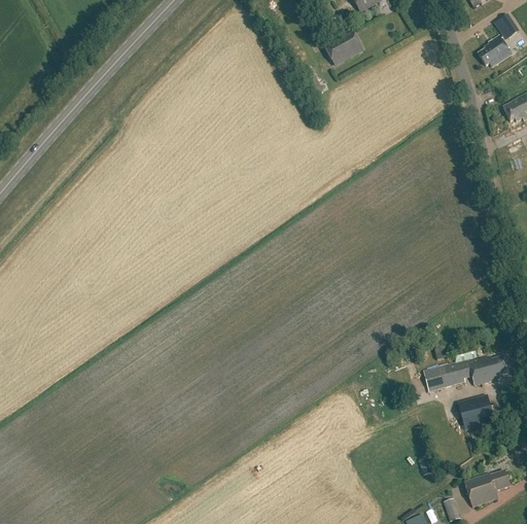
[(507,13),(500,18),(508,30),(516,26),(507,13)]
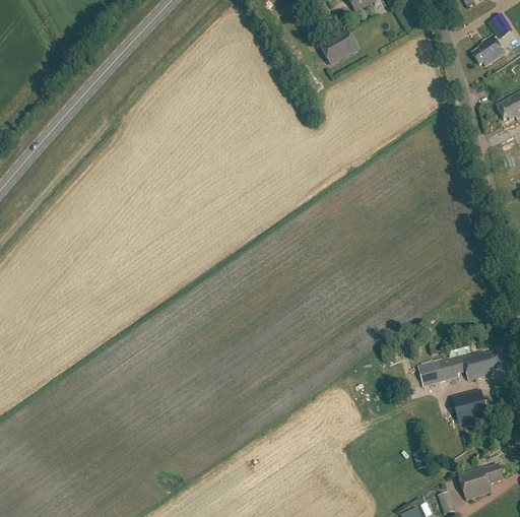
[(331,64),(358,49),(348,31),(321,47),(331,64)]
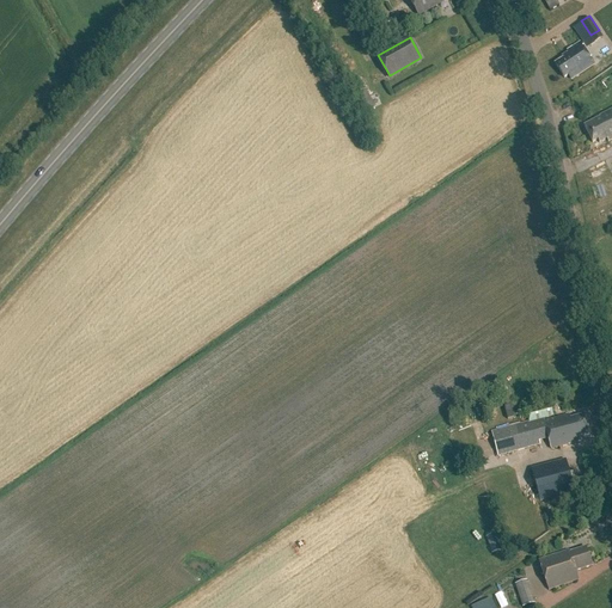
[(568,73),(571,77),(594,61),(580,40),(568,48),(569,50),(563,54),(564,56),(555,61),(564,75),(568,73)]
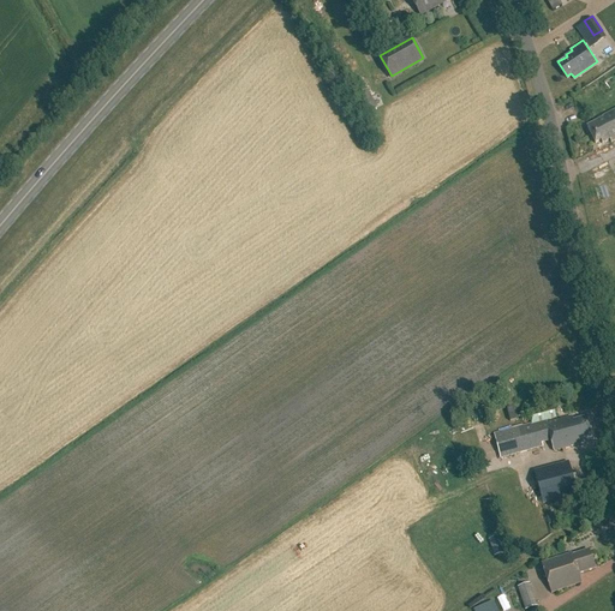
[(354,91),(359,100),(366,96),(360,88),(354,91)]
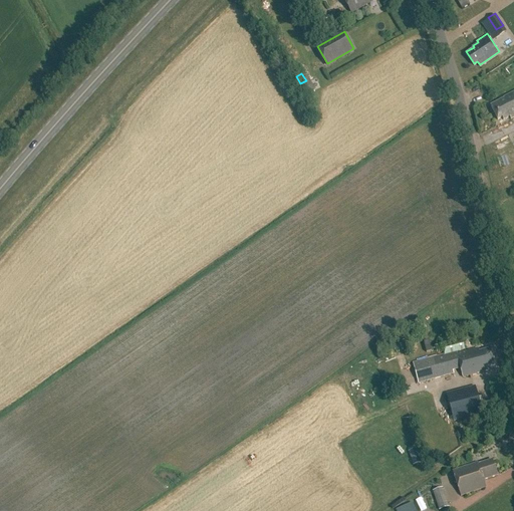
[(512,115),(513,113),(513,87),(501,95),(502,96),(490,103),(498,118),(503,115),(504,117),(512,113),(512,115)]
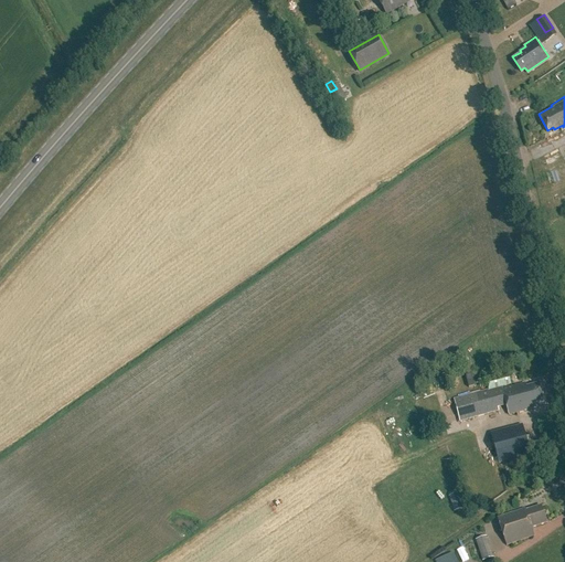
[(466,373),(469,385),(475,383),(471,371),(466,373)]
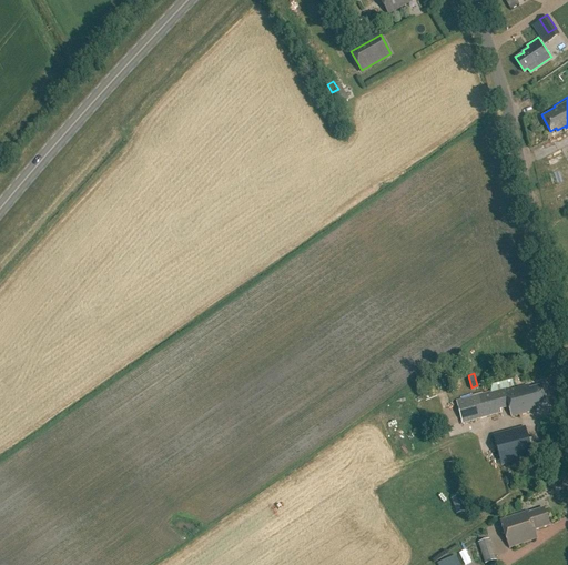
[(514,385),(510,373),(487,379),(489,391),(514,385)]
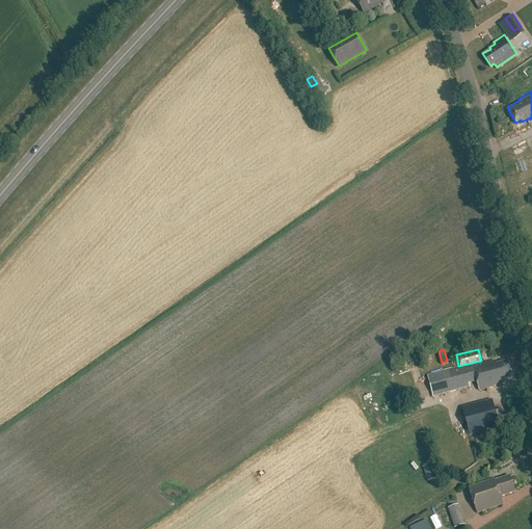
[(493,359),(427,373),(433,394),(440,392),(440,395),(446,394),(445,390),(468,384),(467,380),(476,377),(478,388),(507,380),(506,376),(511,375),(506,359),(494,362),(493,359)]
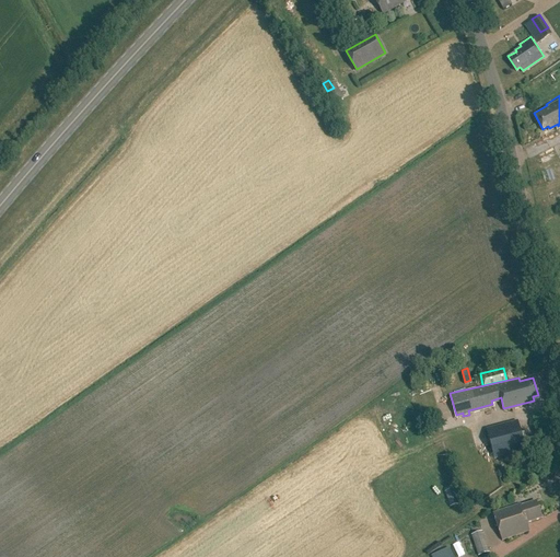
[(486,427),(493,456),(525,449),(517,418),(486,427)]
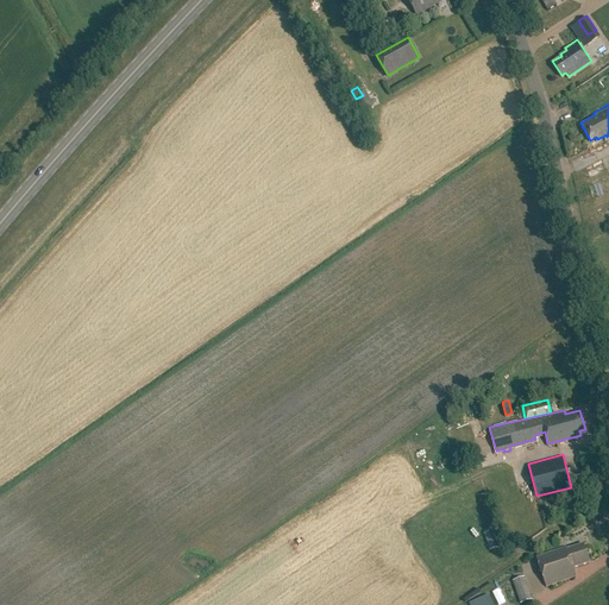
[(566,546),(566,544),(537,554),(546,583),(576,573),(573,566),(589,560),(583,541),(566,546)]
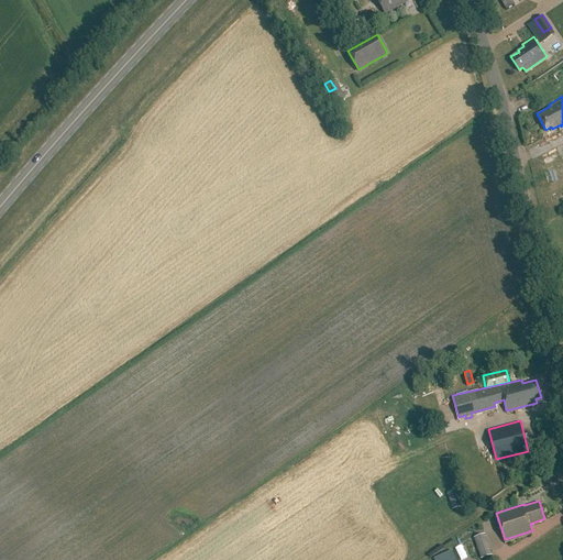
[(492,552),(485,531),(474,536),(481,556),(492,552)]
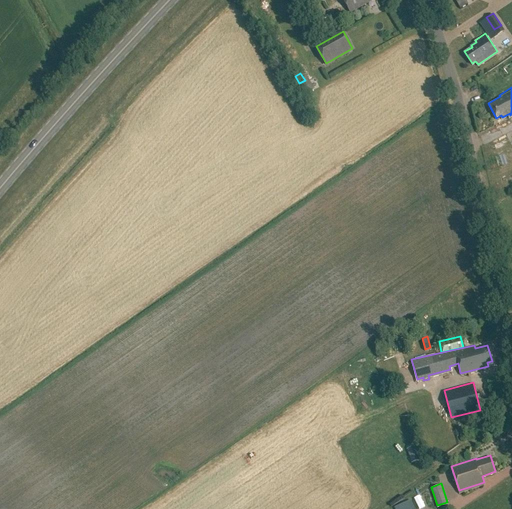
All buildings are outlined.
